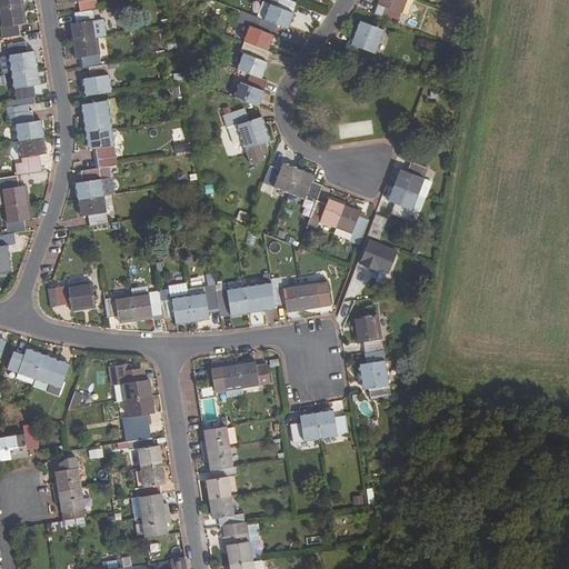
[(0,0),(0,10),(22,7),(21,0),(0,0)]
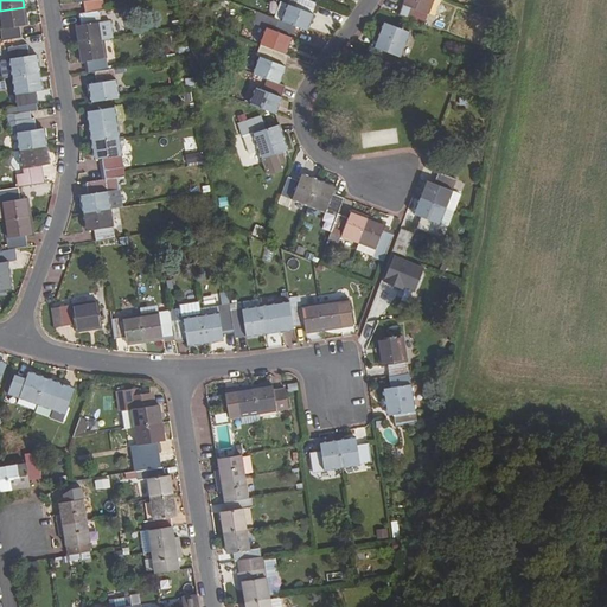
[(103,10),(101,0),(75,0),(76,2),(84,0),(85,12),(98,11),(103,10)]
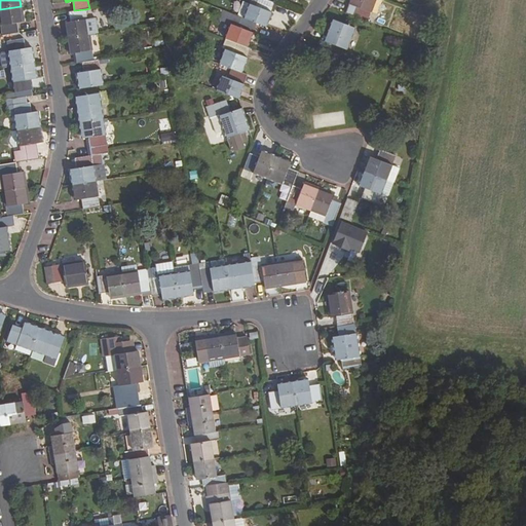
[(265,26),(274,2),(268,0),(250,0),(249,4),(243,17),(256,23),(265,26)]
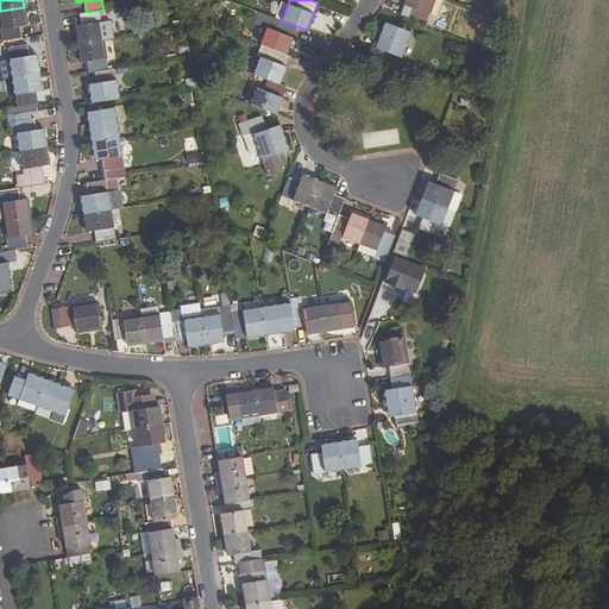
[(433,0),(405,0),(405,4),(410,6),(406,18),(424,25),(433,0)]
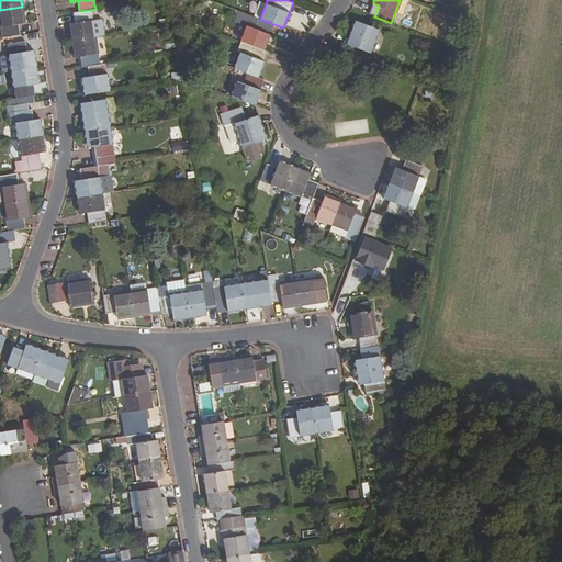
[(260,19),(266,4),(259,1),(254,17),(257,18),(260,19)]
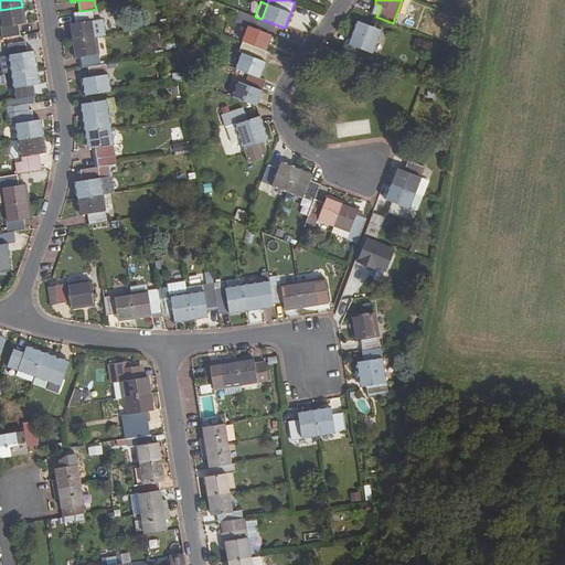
[(24,24),(22,7),(0,10),(0,27),(1,39),(11,36),(20,35),(18,25),(24,24)]
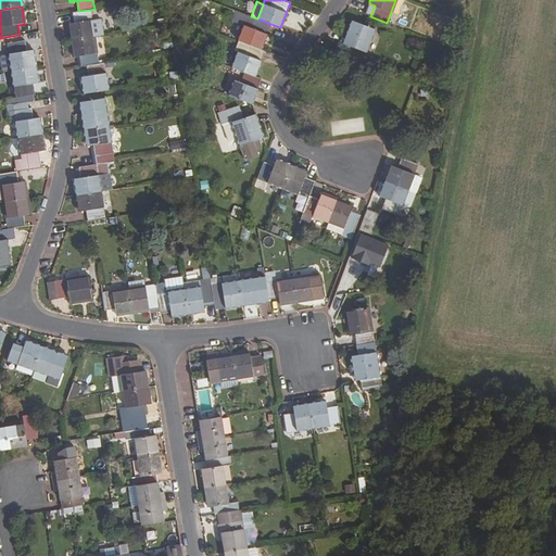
[(90,11),(90,10),(78,11),(72,12),(74,23),(67,24),(70,40),(95,37),(92,25),(90,11)]
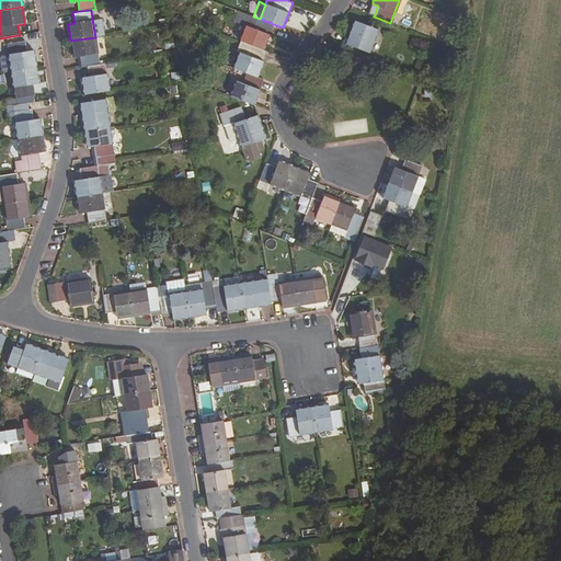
[(264,49),(273,24),(260,19),(256,18),(253,27),(247,25),(240,41),(264,49)]
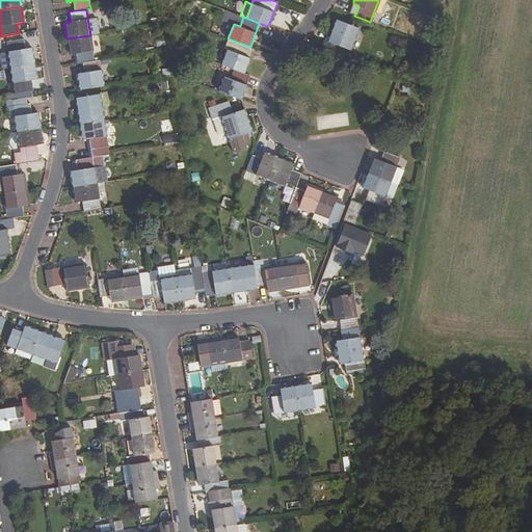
[(350,49),(358,28),(336,19),(329,41),(350,49)]
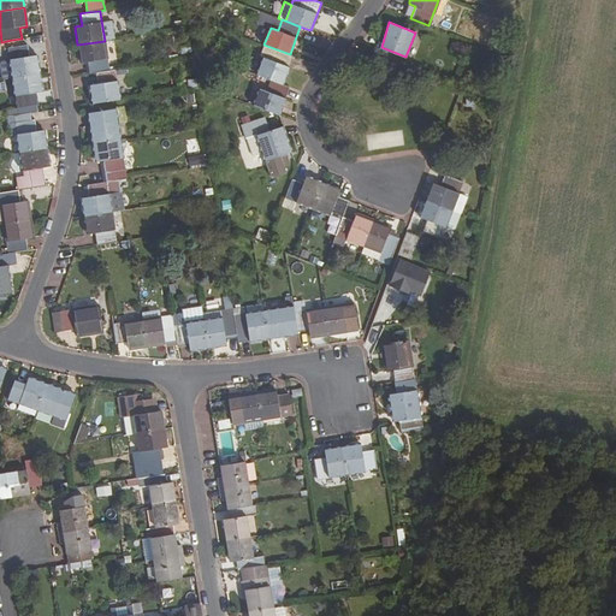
[(105,41),(77,45),(80,63),(87,63),(88,73),(110,70),(105,41)]
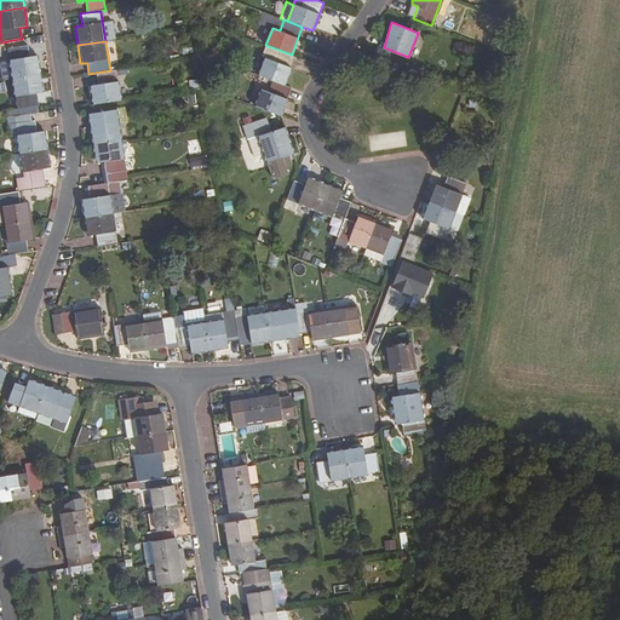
[(283,84),(294,56),(292,55),(265,45),(262,57),(264,58),(259,75),(271,80),(283,84)]
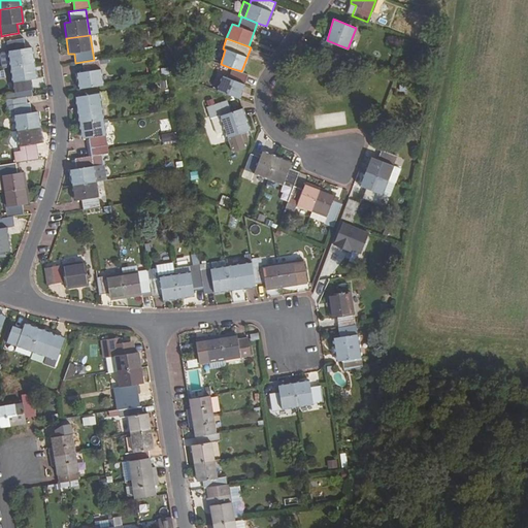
[(25,50),(23,39),(6,41),(8,53),(1,54),(0,54),(0,61),(1,68),(10,67),(34,64),(32,48),(25,50)]
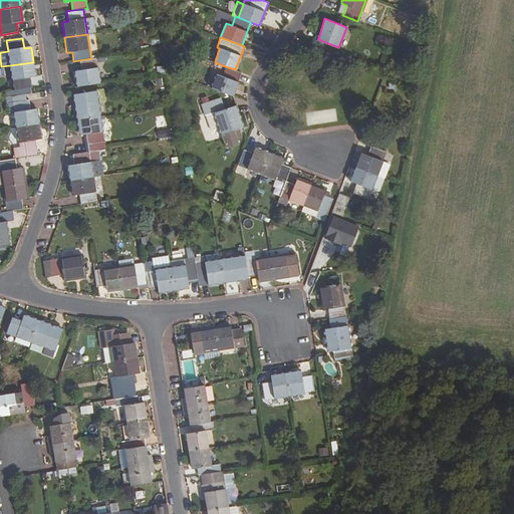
[(100,82),(96,58),(80,60),(81,69),(74,71),(76,86),(100,82)]
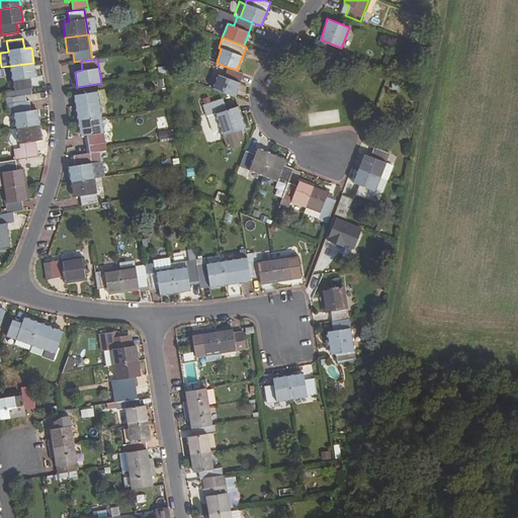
[(35,77),(33,63),(10,66),(13,90),(5,91),(6,98),(31,95),(29,79),(35,77)]
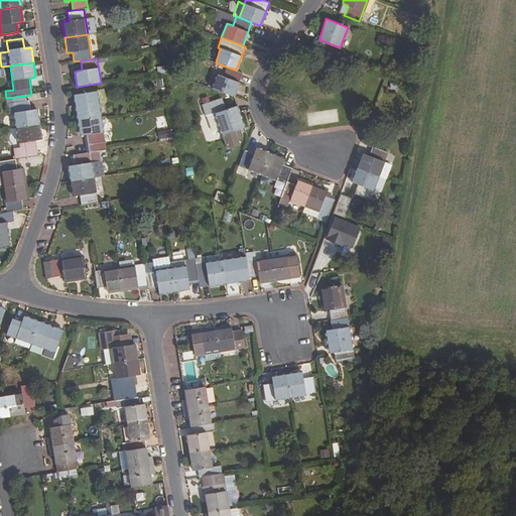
[(233,96),(242,73),(236,70),(226,67),(223,76),(217,75),(212,88),(233,96)]
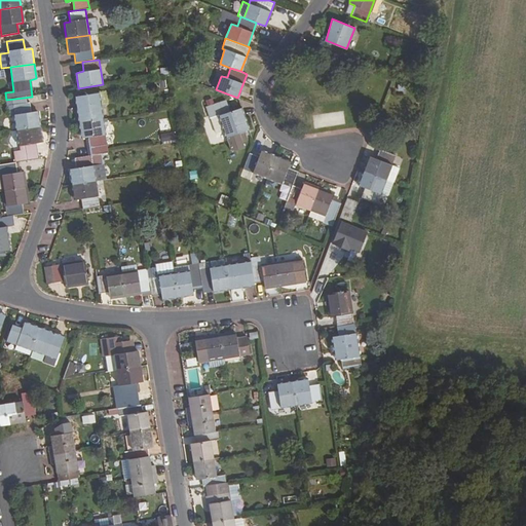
[(106,103),(105,92),(76,97),(80,122),(102,119),(100,104),(106,103)]
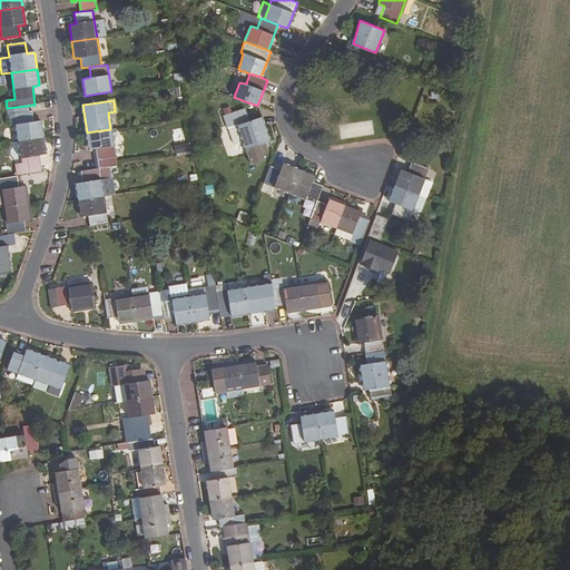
[(29,110),(28,106),(7,108),(9,126),(16,125),(18,141),(43,138),(40,120),(33,121),(31,110),(29,110)]
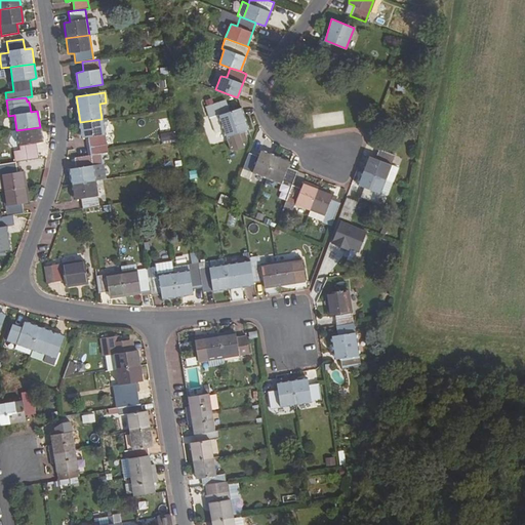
[(247,129),(240,108),(221,114),(217,103),(206,107),(209,118),(218,115),(224,130),(231,151),(243,147),(241,142),(246,139),(243,131),(247,129)]
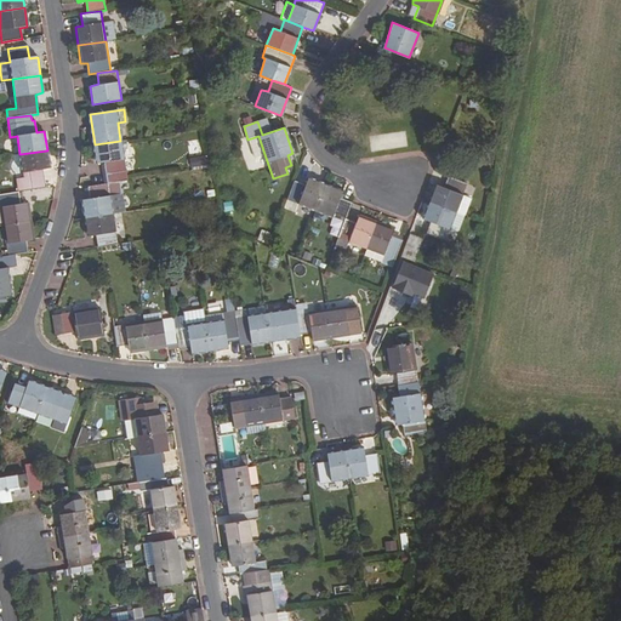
[(258,136),(248,140),(255,158),(265,154),(258,136)]
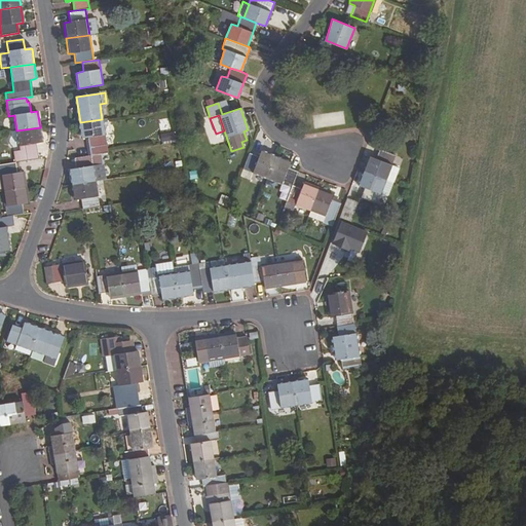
[(170,118),(159,119),(160,129),(171,128),(170,118)]
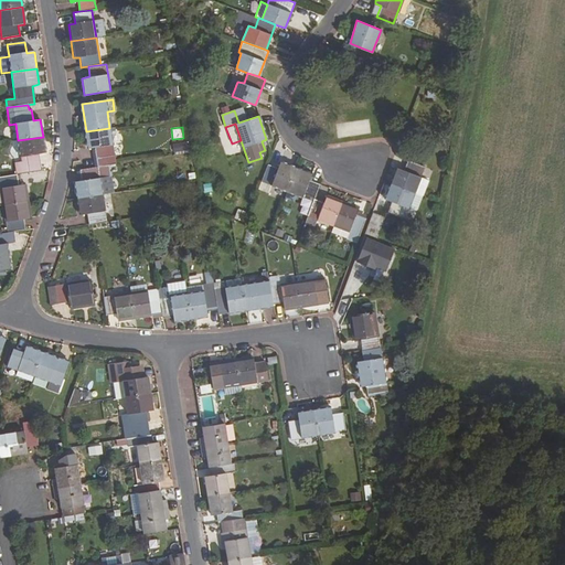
[(116,163),(109,128),(86,131),(88,148),(95,147),(97,167),(108,164),(116,163)]
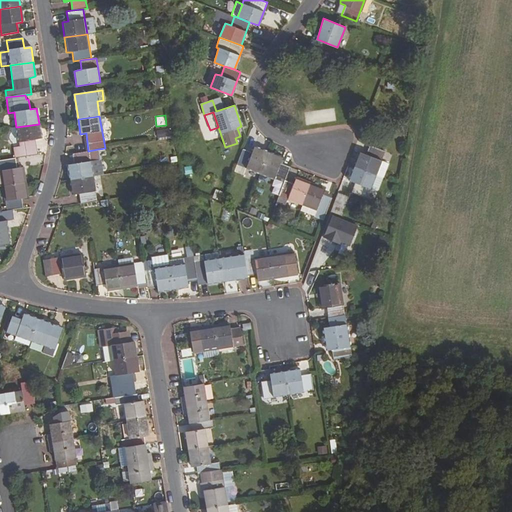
[(41,139),(39,124),(16,127),(19,146),(12,147),(14,158),(15,158),(37,154),(35,140),(41,139)]
